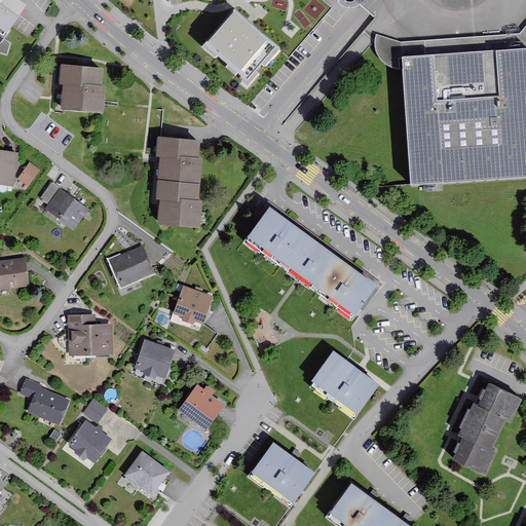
[(0,0),(0,54),(7,57),(11,45),(4,40),(10,32),(8,30),(25,6),(15,0),(0,0)]
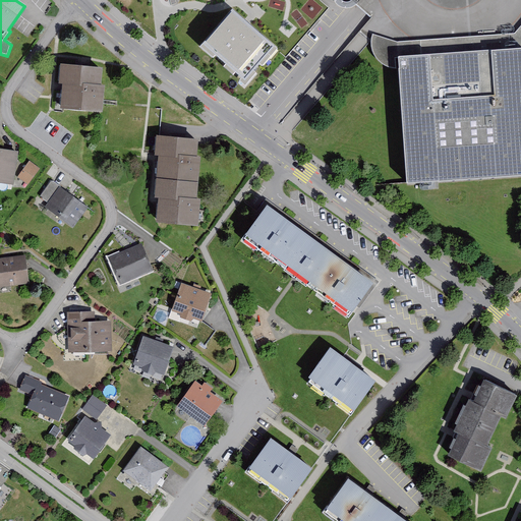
[(332,0),(334,2),(337,6),(340,8),(347,9),(350,7),(356,3),(358,0),(332,0)]
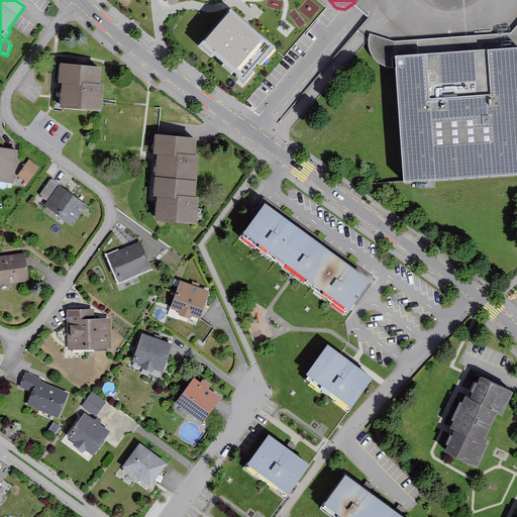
[(245,23),(230,10),(201,43),(242,80),(273,46),(245,23)]
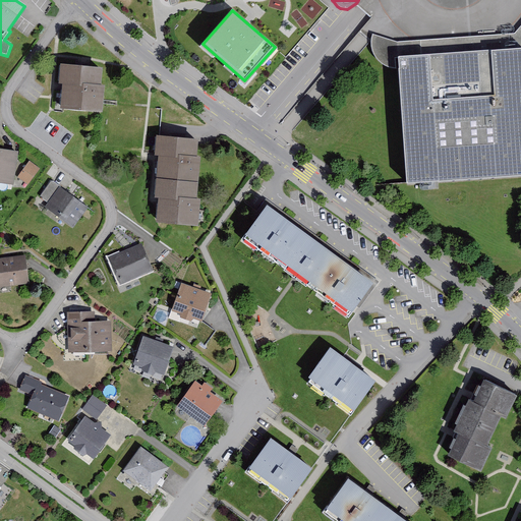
[(520,45),(515,35),(456,38),(396,42),(372,36),(370,44),(371,55),(377,62),(383,66),(390,68),(399,67),(407,184),(520,175),(520,45)]
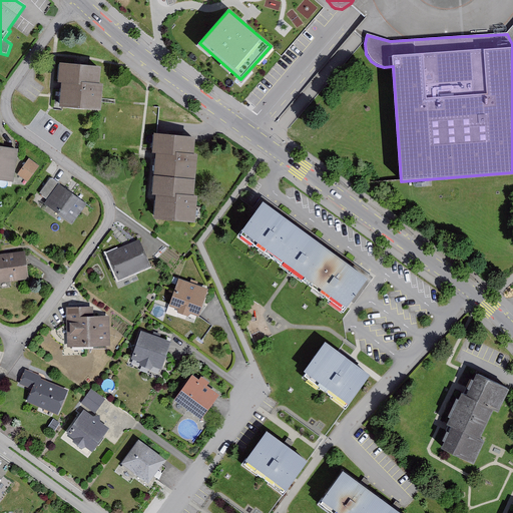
[(58,105),(100,109),(102,84),(97,84),(99,68),(58,64),(56,82),(60,82),(58,105)]
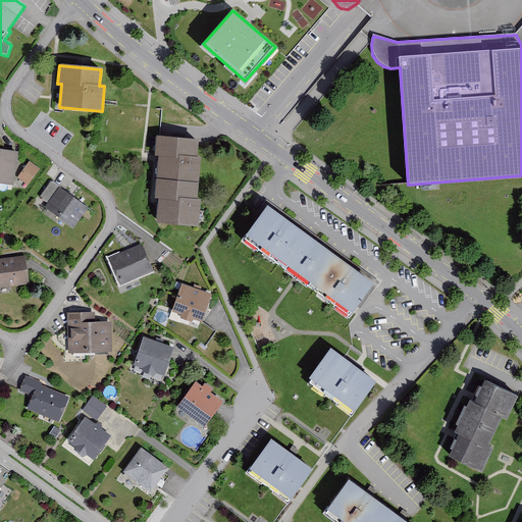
[(196,156),(197,140),(160,137),(158,157),(162,157),(159,200),(163,200),(161,223),(198,226),(200,199),(196,199),(200,157),(196,156)]
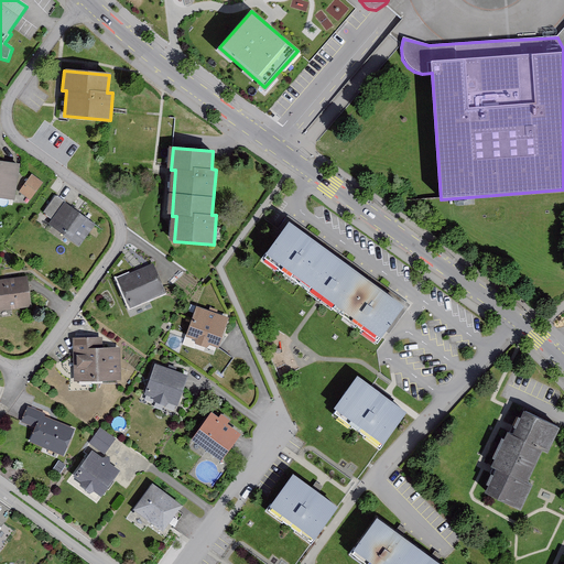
[(0,196),(12,199),(17,164),(0,161),(0,196)]
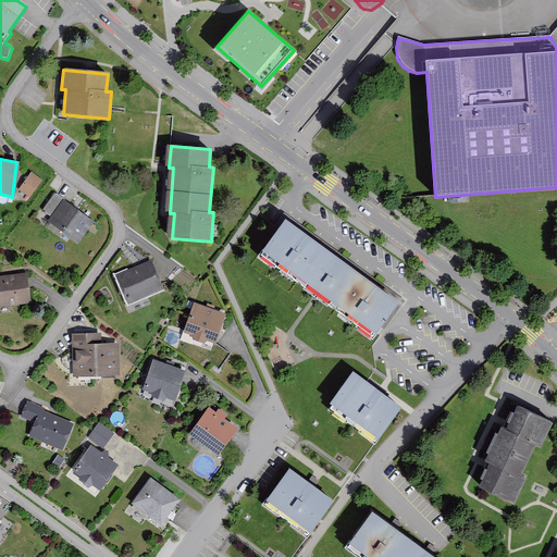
[(40,181),(31,174),(19,192),(28,198),(40,181)]
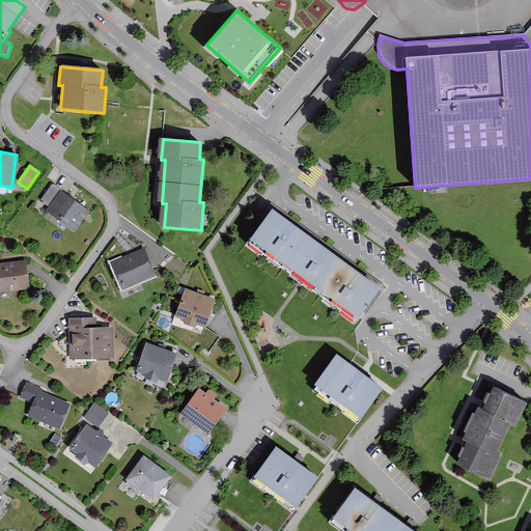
[(75,233),(89,212),(60,192),(61,191),(52,185),(39,202),(48,207),(44,214),(75,233)]
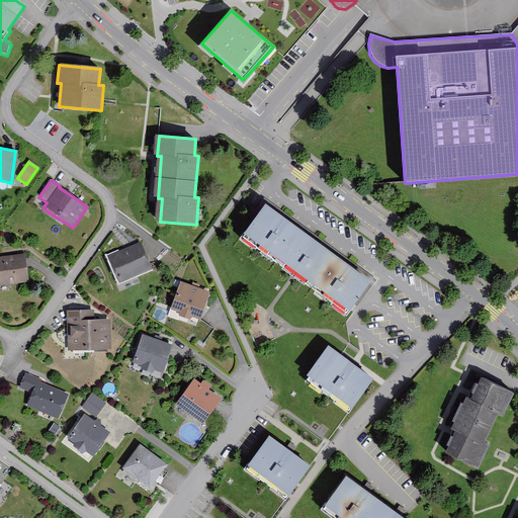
[(265,202),(244,232),(348,310),(370,280),(265,202)]
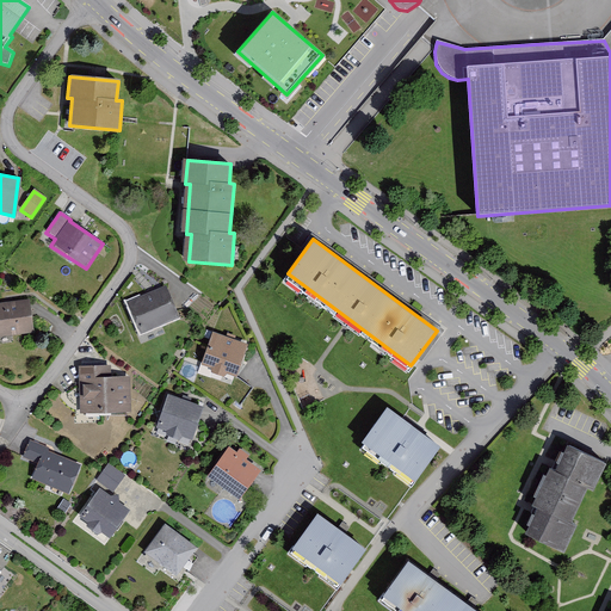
[(179,319),(166,288),(127,304),(140,335),(179,319)]
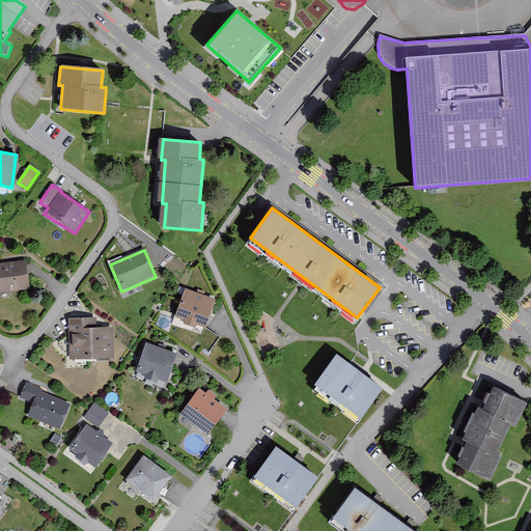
[(0,295),(28,291),(25,261),(0,264),(0,295)]
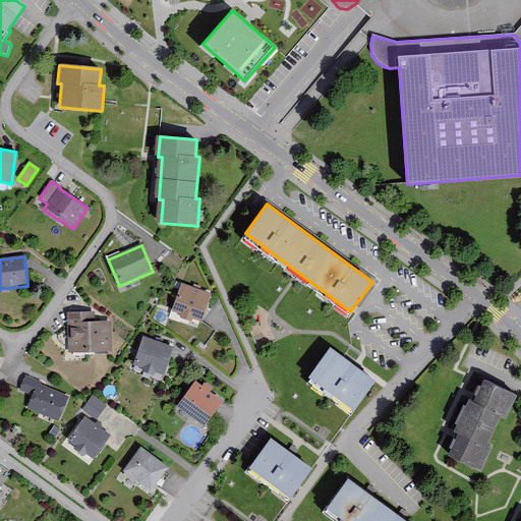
[(200,322),(211,295),(181,284),(171,310),(180,314),(178,317),(191,322),(192,319),(200,322)]
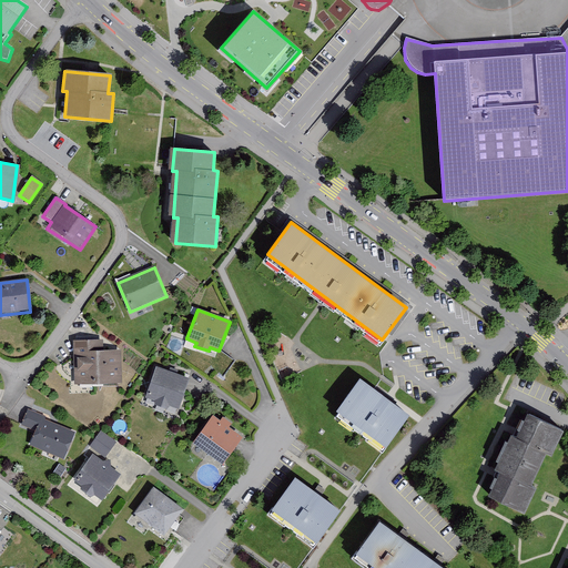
[(101,351),(101,340),(72,341),(74,384),(90,384),(91,387),(121,386),(120,351),(101,351)]
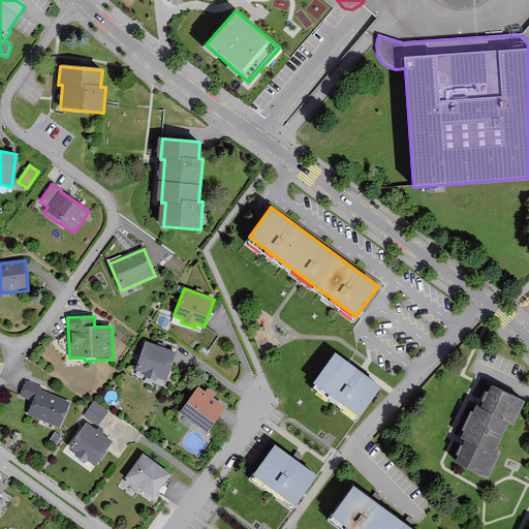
[(165,382),(176,352),(145,342),(134,371),(146,375),(145,377),(155,381),(156,379),(165,382)]
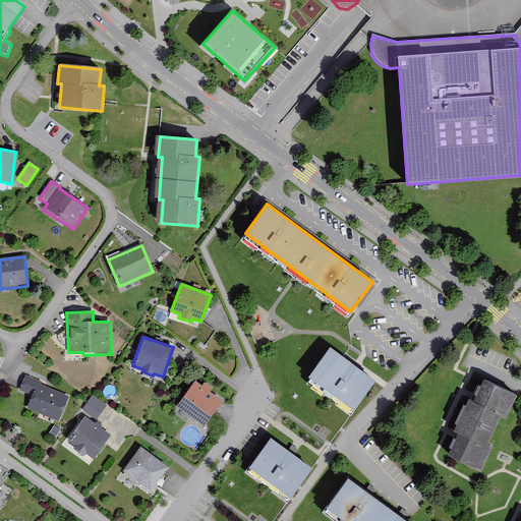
[(330,347),(308,377),(353,410),(375,381),(330,347)]
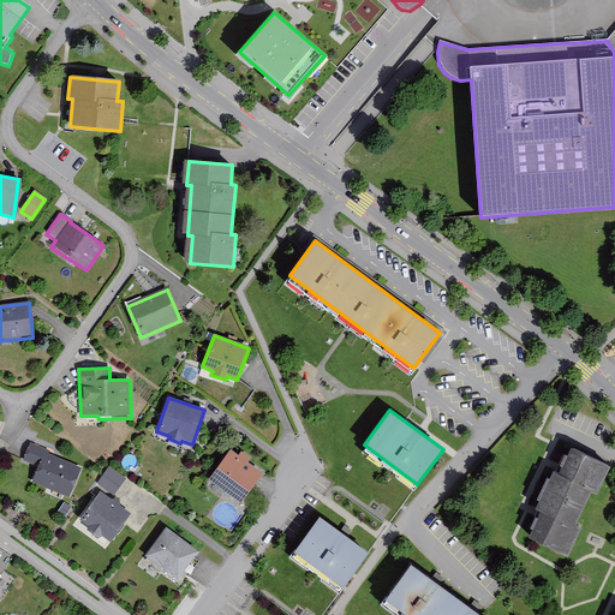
[(51,453),(29,446),(23,464),(37,469),(31,485),(71,499),(81,469),(49,458),(51,453)]
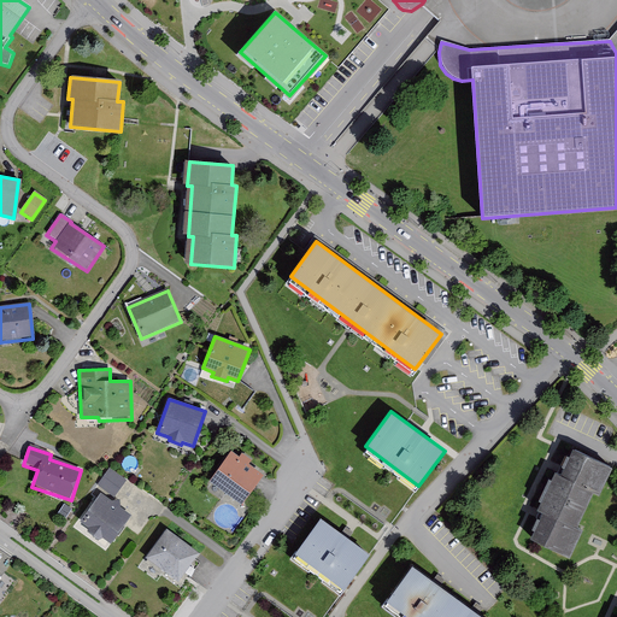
[(599,495),(612,469),(573,451),(562,476),(556,472),(536,513),(542,516),(530,541),(570,559),(582,533),(576,530),(594,493),(599,495)]
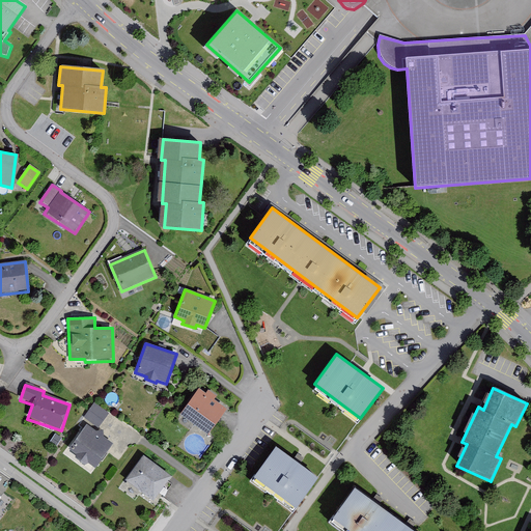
[(205,393),(198,389),(179,415),(208,435),(226,409),(214,400),(216,397),(207,391),(205,393)]
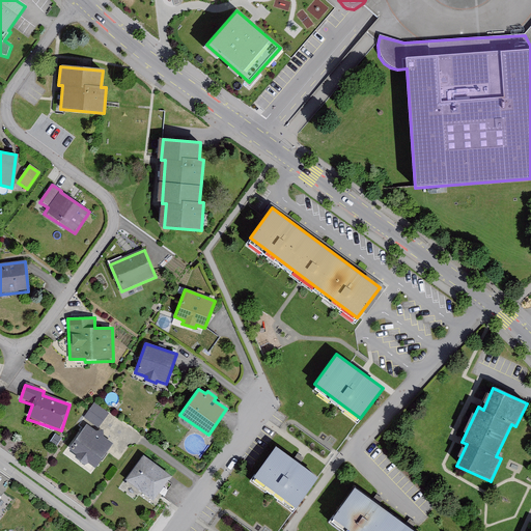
[(84,418),(99,428),(108,415),(94,404),(84,418)]
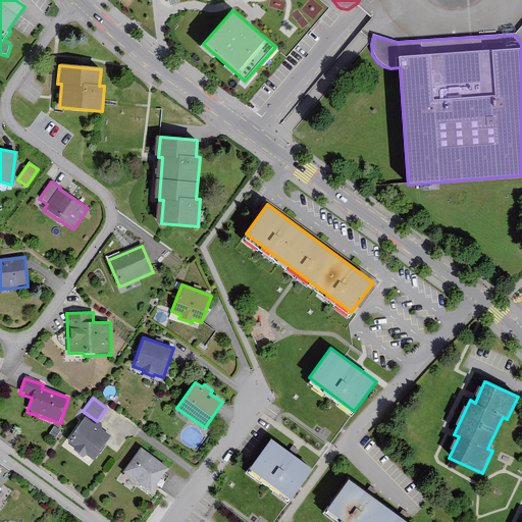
[(93,461),(109,436),(100,430),(100,425),(95,426),(84,419),(66,444),(75,450),(73,451),(83,458),(85,456),(93,461)]
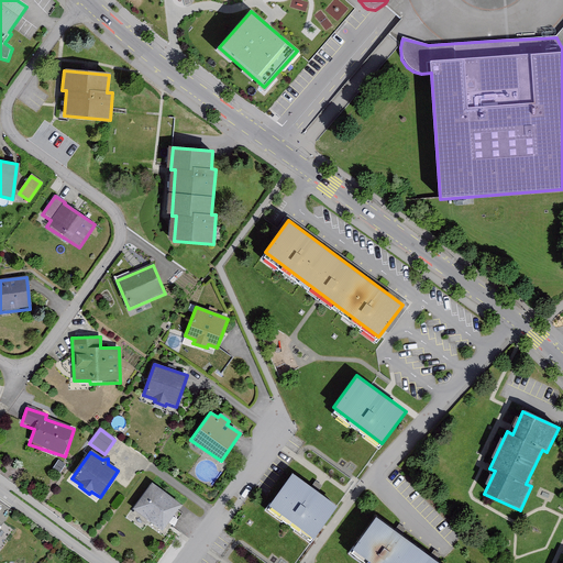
[(291,473),(267,505),(312,538),(337,506),(315,490),(291,473)]
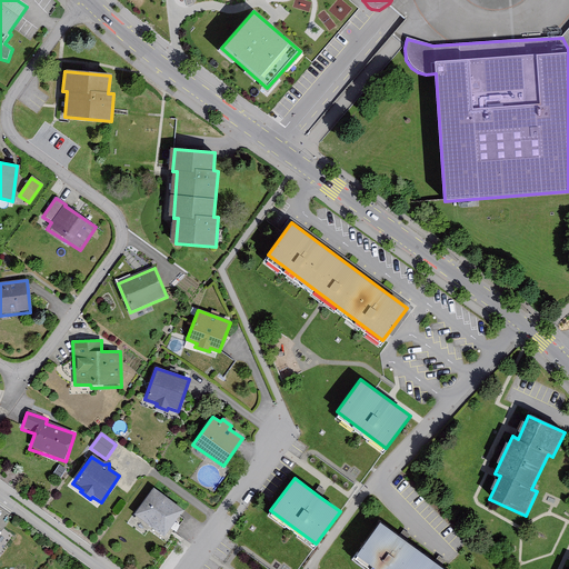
[(183,512),(153,490),(133,516),(163,538),(183,512)]
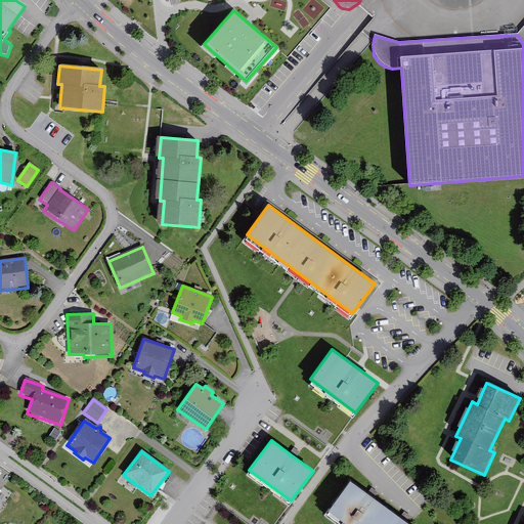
[(350,481),(328,511),(345,523),(405,523),(403,521),(369,496),(350,481)]
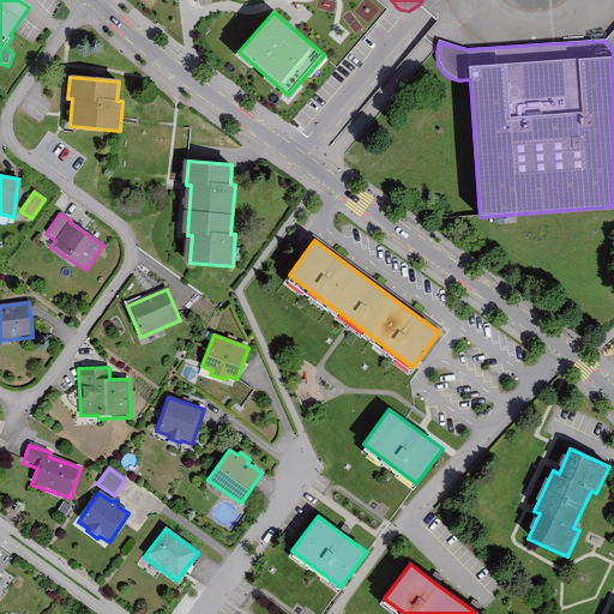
All buildings are outlined.
